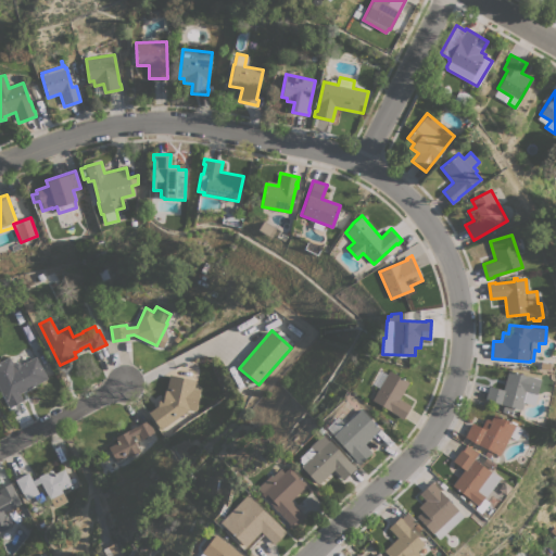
[(0,390),(0,361),(9,356),(13,363),(17,361),(21,365),(36,356),(48,378),(17,395),(21,401),(9,407),(0,390)]
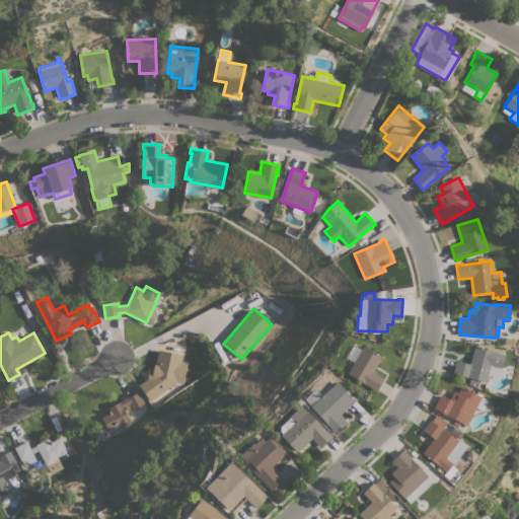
[(373,372),(383,378),(376,391),(371,389),(372,388),(347,373),(363,346),(381,357),(373,372)]
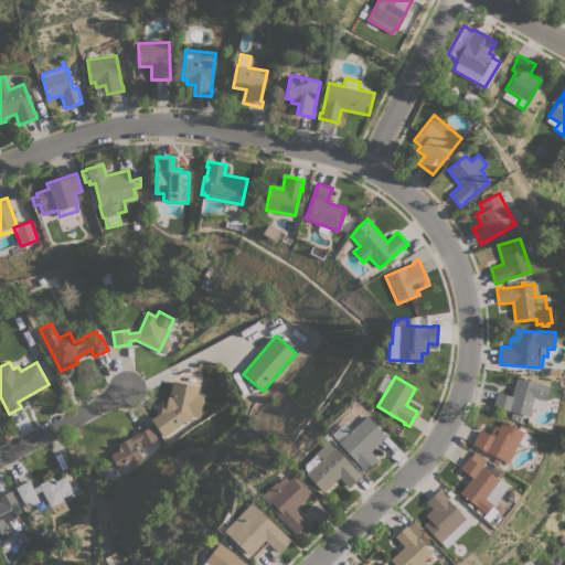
[(492,406),(497,392),(510,396),(516,376),(536,382),(550,385),(545,401),(533,397),(531,408),(532,408),(530,416),(492,406)]
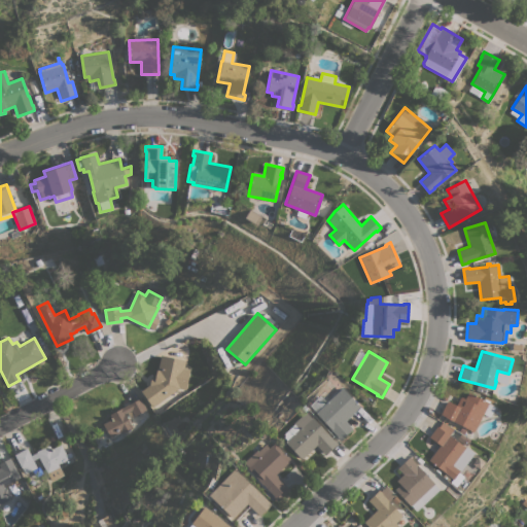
[(150,377),(154,378),(156,369),(157,369),(161,355),(185,360),(183,369),(189,370),(185,389),(179,388),(164,398),(152,407),(141,390),(149,384),(150,377)]
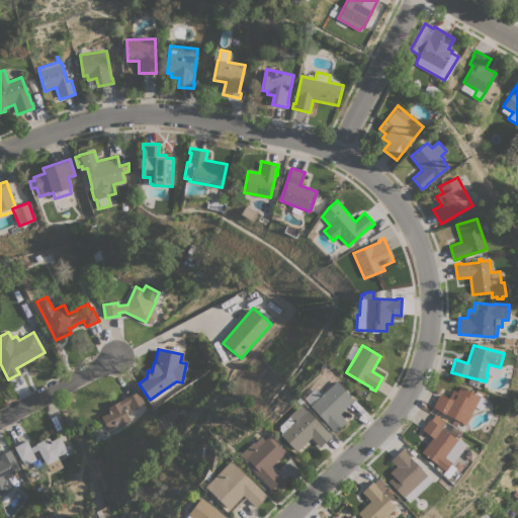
[(339,414),(346,421),(334,433),(331,429),(332,428),(310,406),(311,406),(305,399),(320,383),(322,386),(327,380),(331,385),(336,381),(353,400),(339,414)]
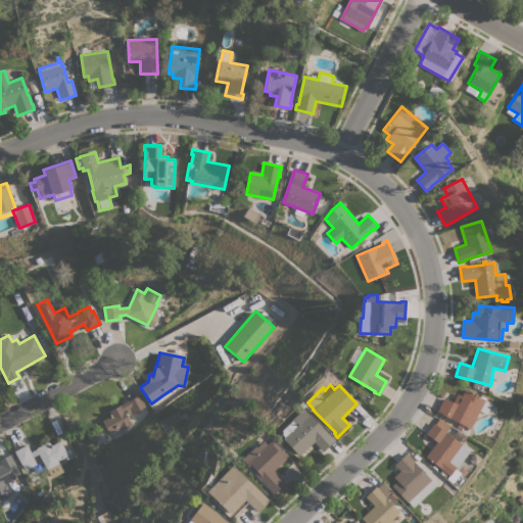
[(485,414),(479,411),(469,428),(463,425),(460,431),(456,428),(459,422),(436,411),(443,397),(452,402),(457,393),(461,395),(465,389),(484,399),(484,400),(490,403),(485,414)]
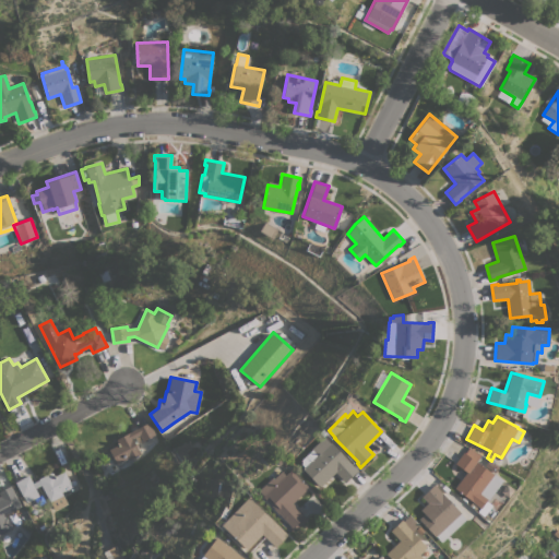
[(129,461),(128,458),(117,464),(109,450),(118,444),(116,440),(137,428),(149,423),(155,435),(142,441),(139,436),(133,439),(141,454),(129,461)]
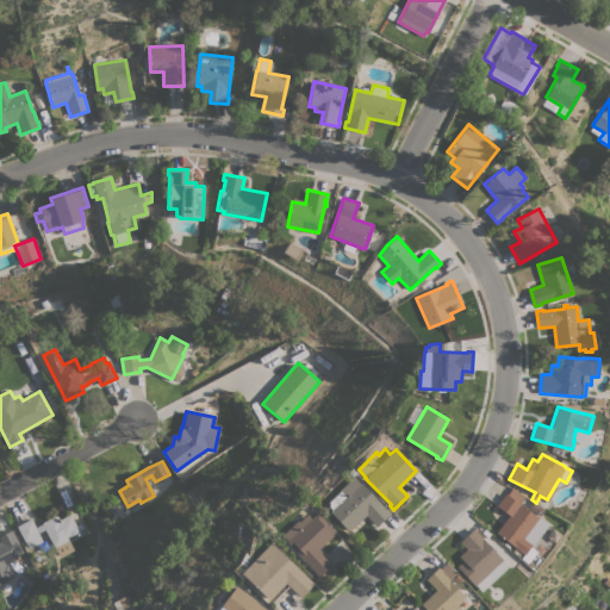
[(342,499),(360,483),(390,514),(377,527),(366,515),(349,531),(330,511),(331,510),(329,506),(329,502),(337,495),(342,499)]
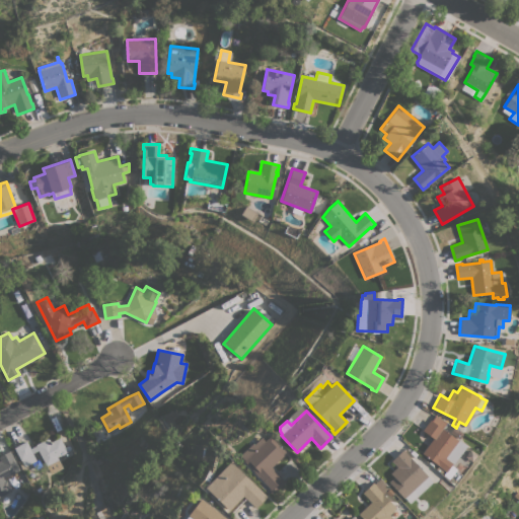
[(457,440),(458,439),(466,446),(452,464),(446,472),(438,466),(438,465),(422,453),(433,438),(423,430),(430,420),(431,421),(435,416),(446,423),(442,429),(457,440)]
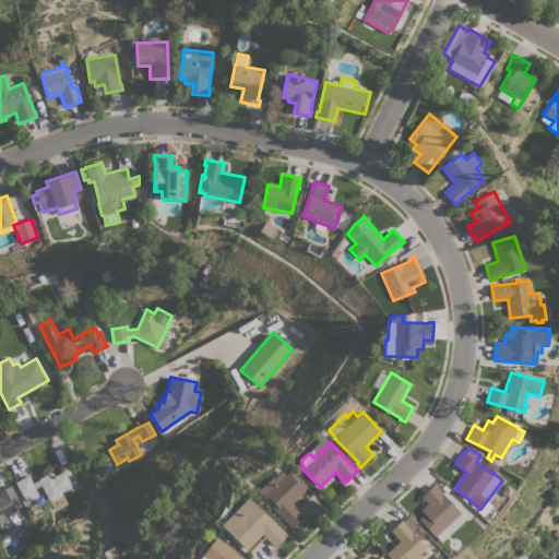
[(292,503),(307,520),(294,532),(289,526),(290,526),(286,522),(283,520),(284,519),(282,518),(278,515),(280,514),(278,513),(277,513),(273,510),(273,508),(262,496),(263,496),(258,490),(272,477),(273,478),(281,471),(285,475),(290,470),(304,484),(305,484),(308,488),(292,503)]
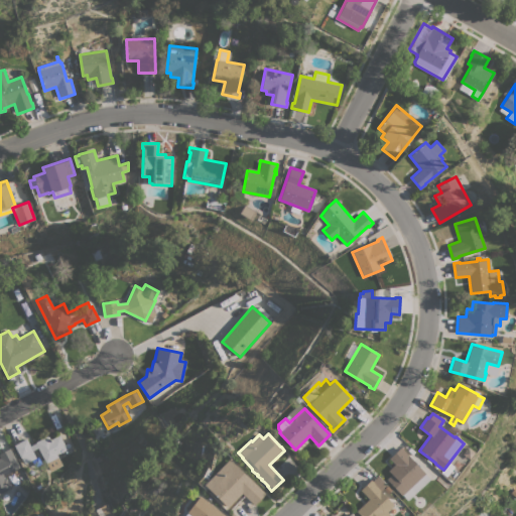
[(62,465),(50,472),(37,447),(32,450),(35,458),(24,464),(21,458),(20,458),(14,445),(26,438),(30,445),(36,442),(35,441),(48,435),(50,439),(59,434),(67,448),(56,455),(57,457),(62,465)]
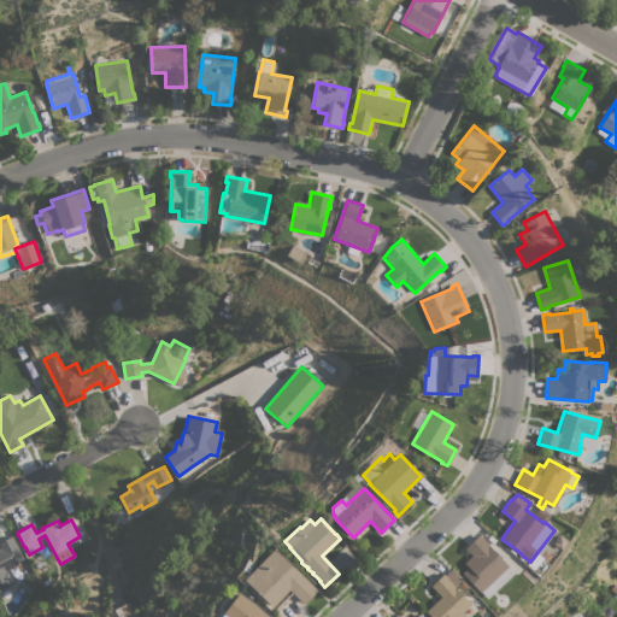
[(487,598),(481,592),(480,593),(462,573),(468,566),(464,563),(471,554),(465,547),(480,534),(509,566),(507,566),(513,574),(487,598)]
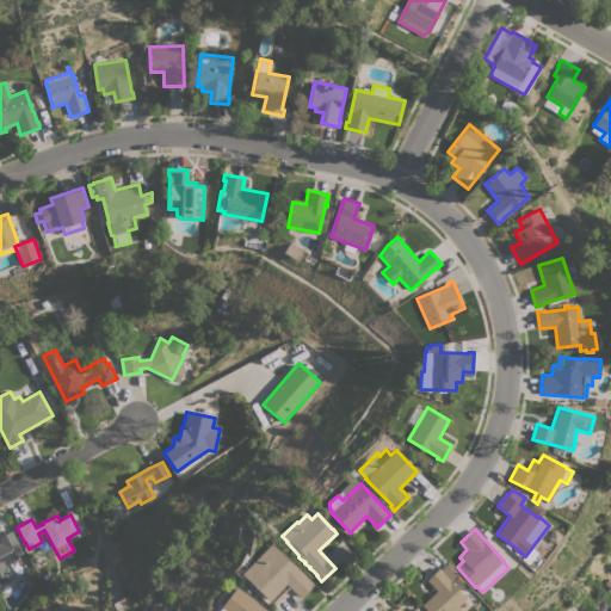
[(0,536),(12,530),(24,553),(4,563),(5,566),(7,565),(13,578),(0,584),(0,536)]
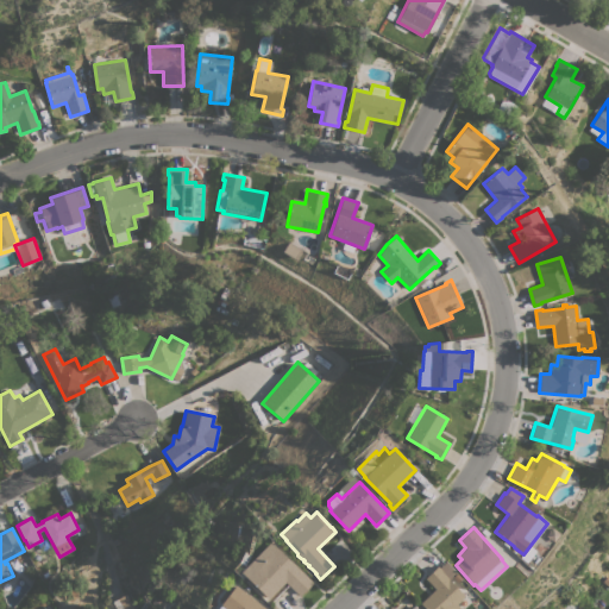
[(270,541),(313,583),(300,596),(286,582),(269,598),(240,572),(270,541)]
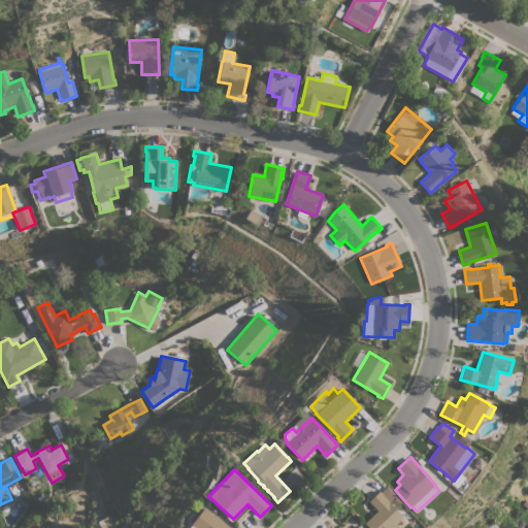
[(386,487),(400,501),(396,504),(392,500),(390,502),(403,517),(395,525),(397,527),(369,527),(364,523),(377,510),(368,501),(380,491),(381,492),(386,487)]
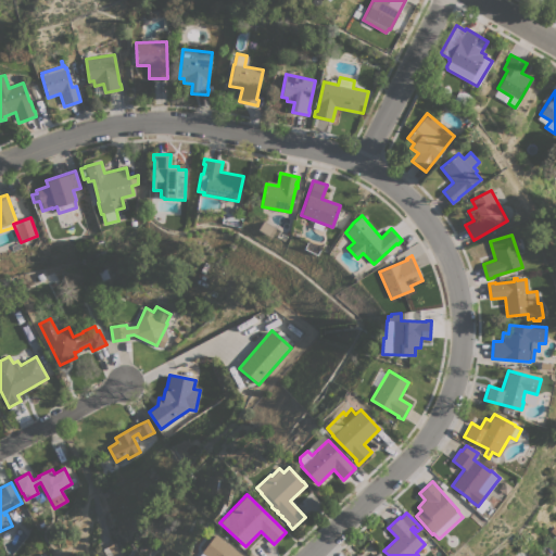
[(242,555),(199,555),(202,553),(201,552),(215,534),(242,555)]
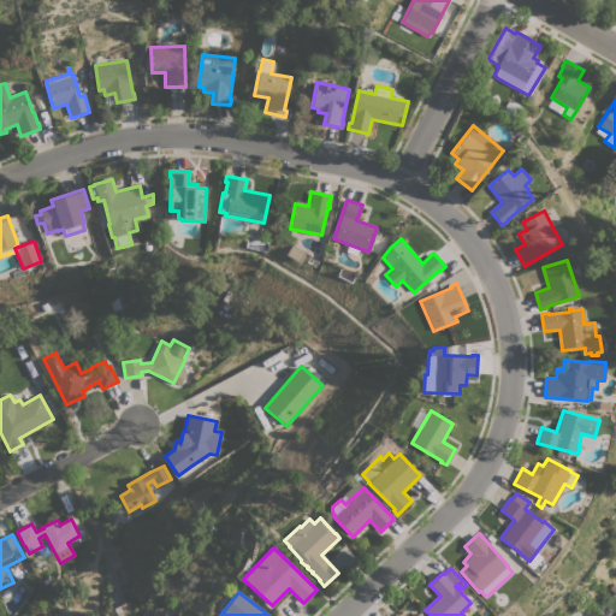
[(136,615),(134,615),(123,615),(125,615),(119,605),(128,600),(136,615)]
